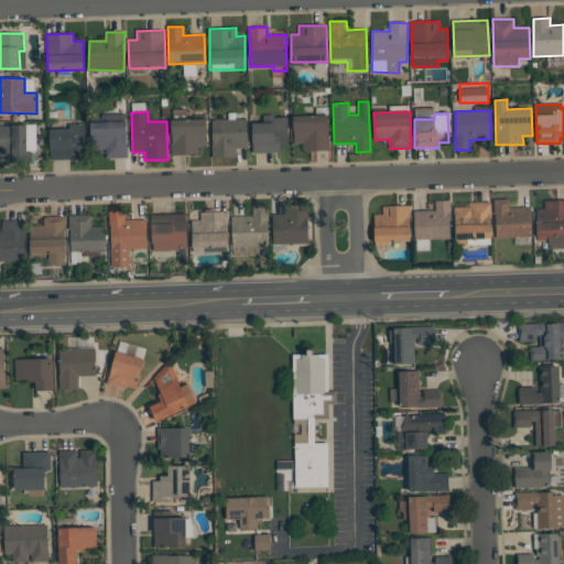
[(302,151),(329,150),(328,115),(293,116),(294,143),(302,143),(302,151)]
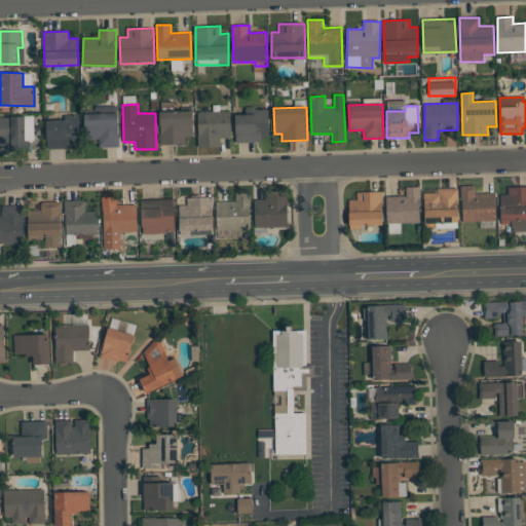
[(235,142),(269,141),(268,109),(256,110),(256,114),(235,115),(235,142)]
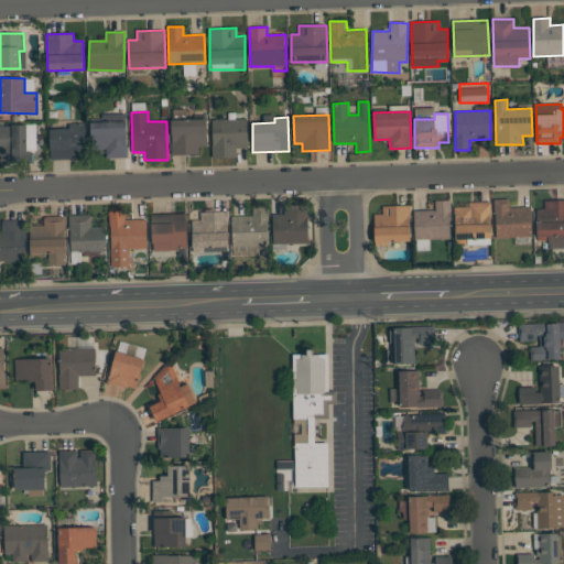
[(172,155),(198,154),(198,147),(207,147),(207,119),(171,120),(172,155)]
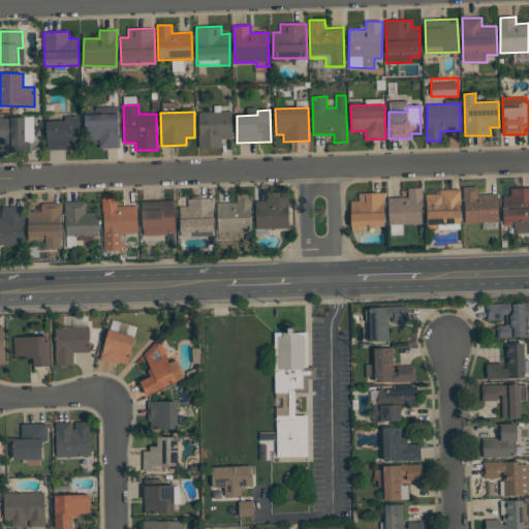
[(221,148),(221,138),(232,138),(231,112),(198,113),(198,148),(221,148)]
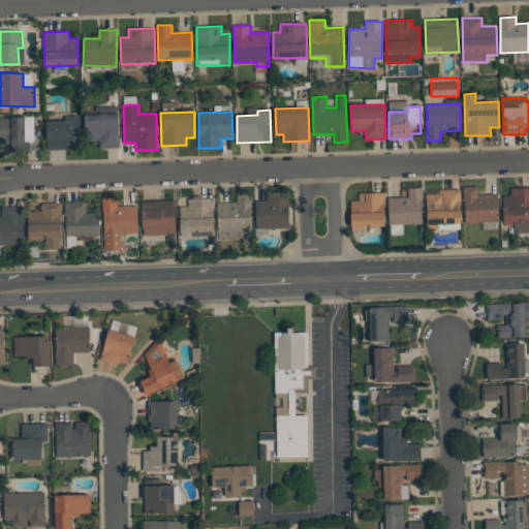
[(85,114),(86,141),(99,139),(99,149),(119,148),(118,114),(85,114)]
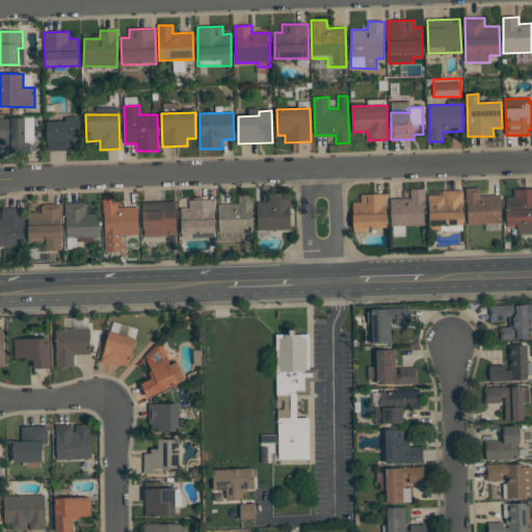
[(80,116),(68,116),(68,122),(47,122),(47,150),(73,150),(73,142),(80,142),(80,116)]
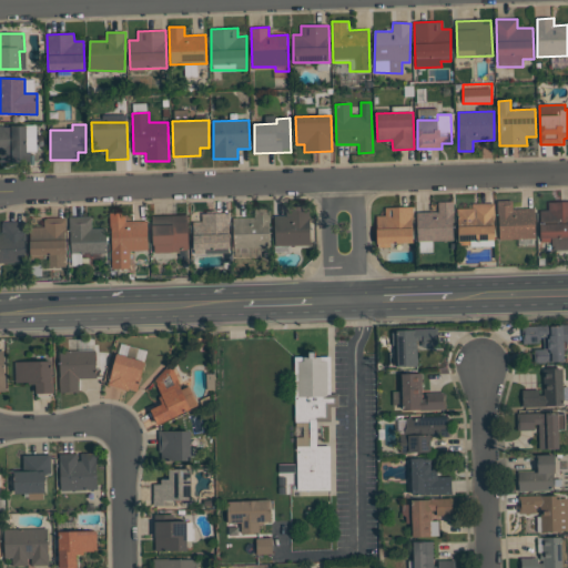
[(0,162),(27,163),(27,125),(0,125),(0,162)]
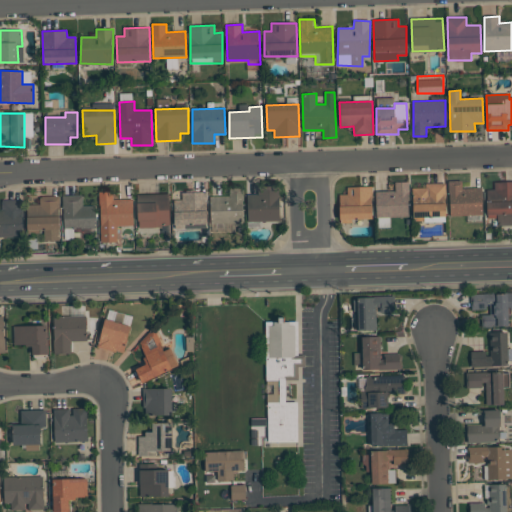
[(462,180),(449,181),(450,216),(483,215),(482,187),(462,188),(462,180)]
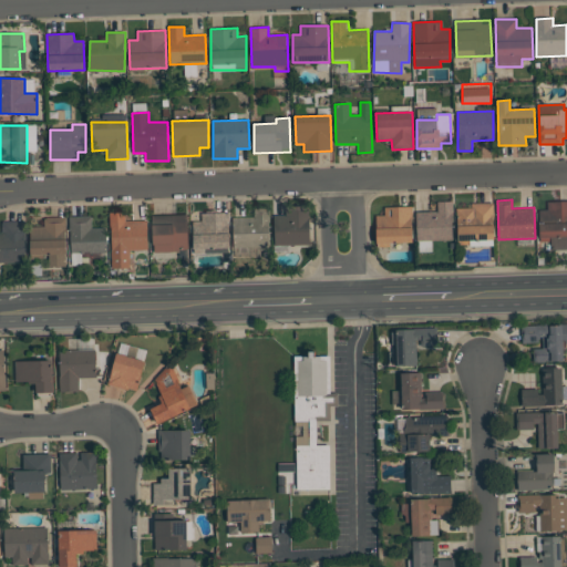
[(539,241),(552,241),(552,249),(566,248),(566,200),(547,202),(547,210),(539,210),(539,241)]
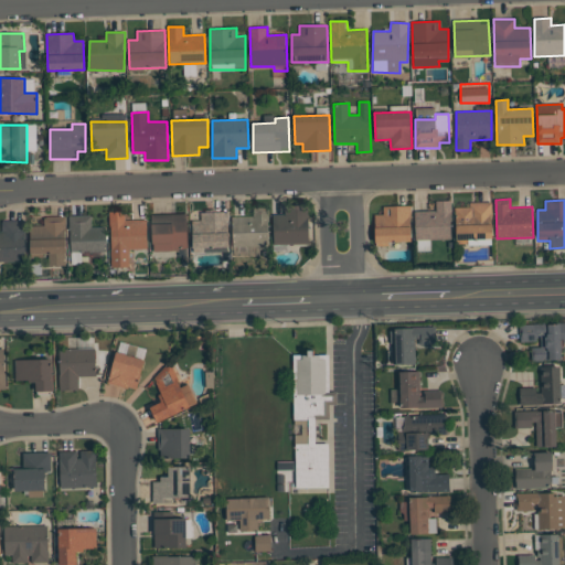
[(415,211),(416,252),(430,251),(429,240),(451,240),(450,201),(436,201),(436,211),(415,211)]
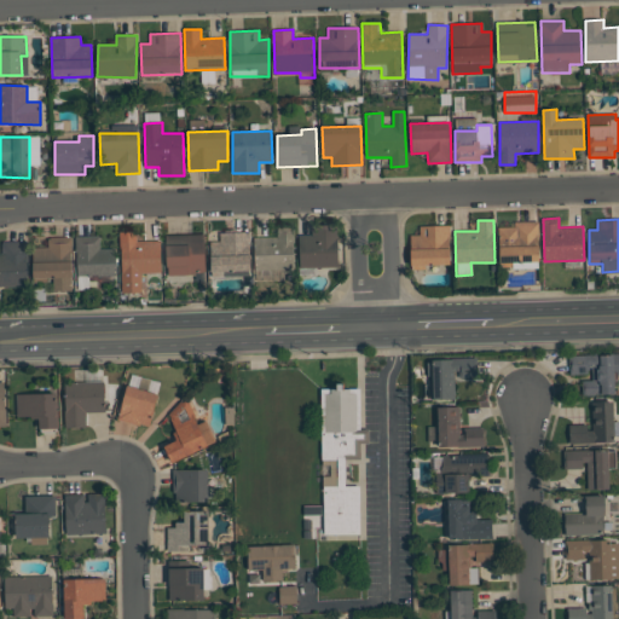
[(499,267),(539,266),(538,221),(513,223),(513,227),(498,227),(499,267)]
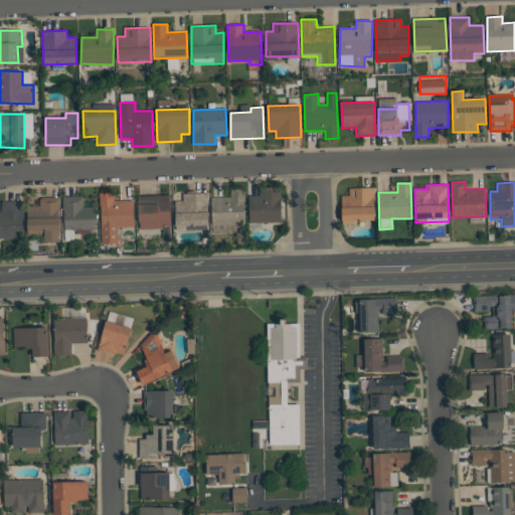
[(249,195),(248,222),(281,222),(282,187),(259,187),(259,195),(249,195)]
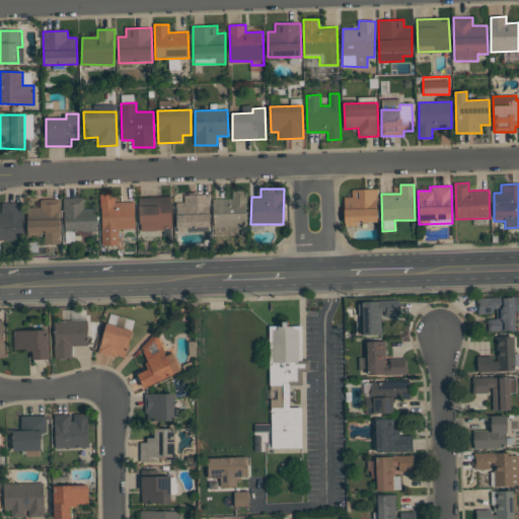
[(344,197),(345,224),(377,223),(377,190),(352,191),(352,197),(344,197)]
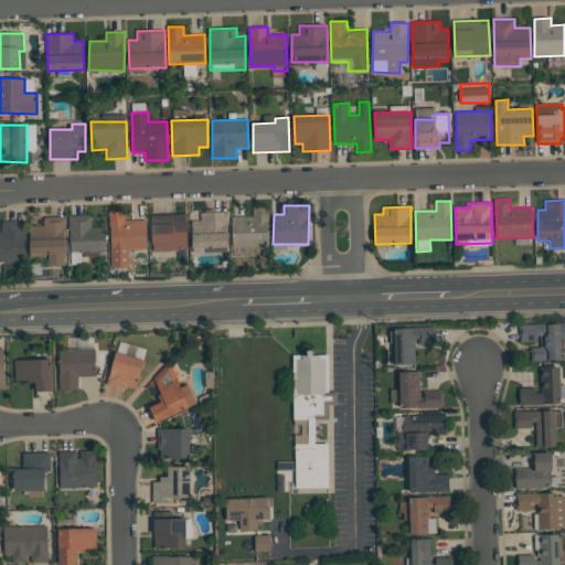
[(253,216),(232,216),(233,248),(268,247),(268,208),(253,208),(253,216)]
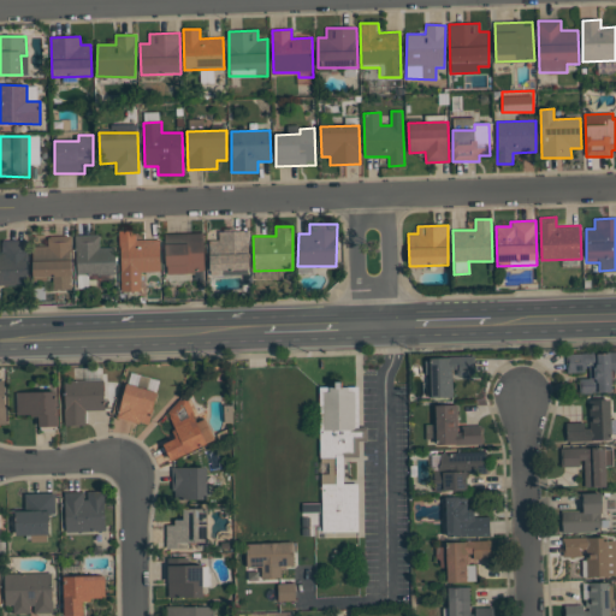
[(119,231),(122,291),(146,291),(144,272),(160,271),(160,240),(136,241),(136,230),(119,231)]
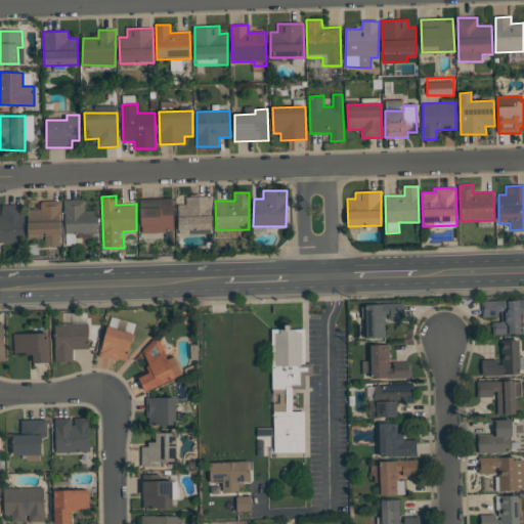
[(178,205),(178,231),(212,230),(211,197),(185,197),(185,205),(178,205)]
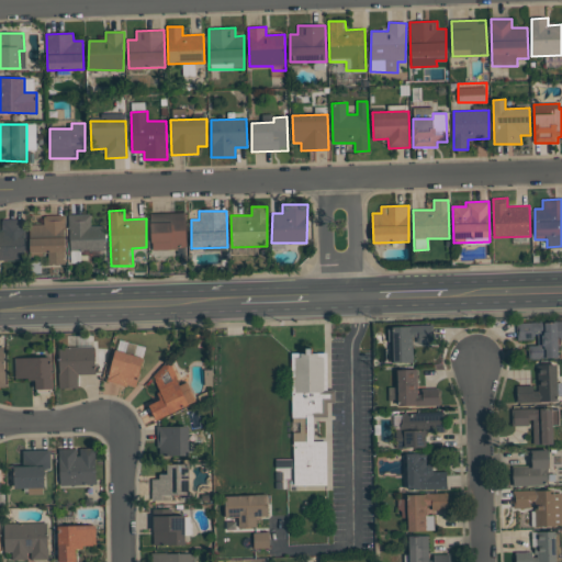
[(187,249),(186,213),(152,213),(152,249),(187,249)]
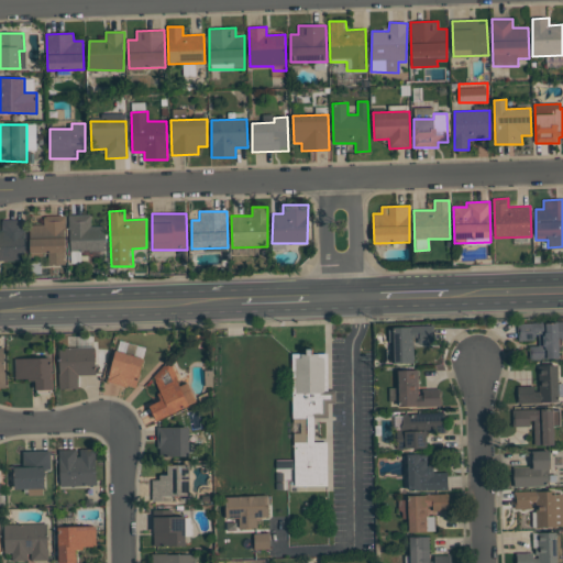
[(69,252),(106,251),(106,227),(91,227),(91,214),(69,214),(69,252)]
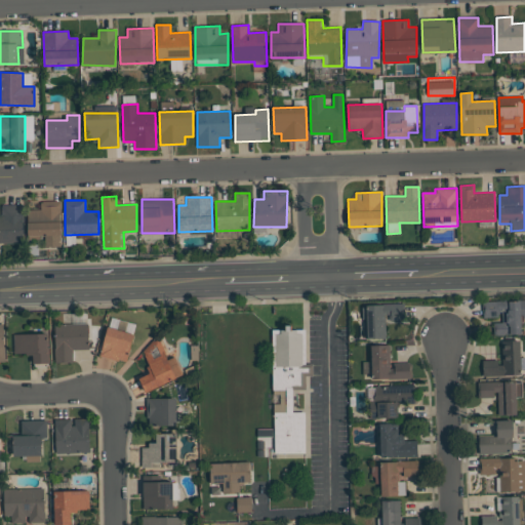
[(45,247),(62,246),(61,201),(40,201),(41,209),(28,210),(29,237),(45,236),(45,247)]
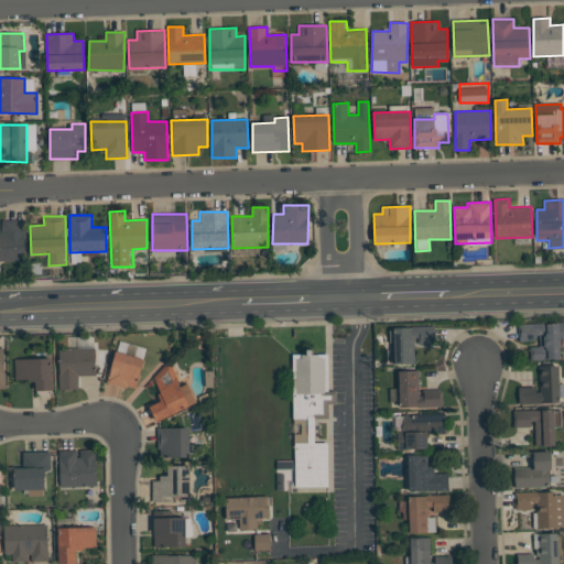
[(0,231),(0,261),(26,260),(25,219),(2,220),(2,231),(0,231)]
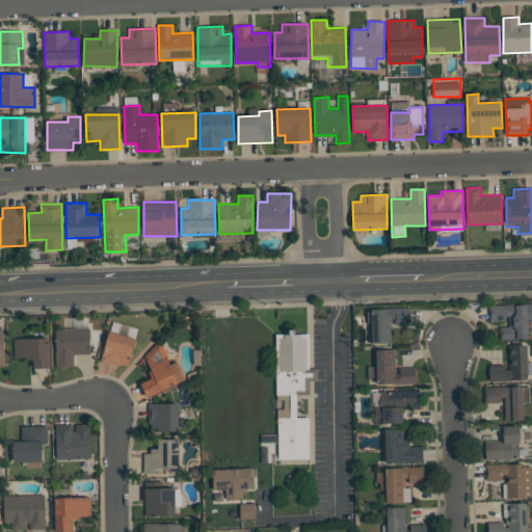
[(528,339),(528,323),(531,322),(531,303),(490,306),(490,321),(509,321),(509,326),(501,327),(501,340),(528,339)]
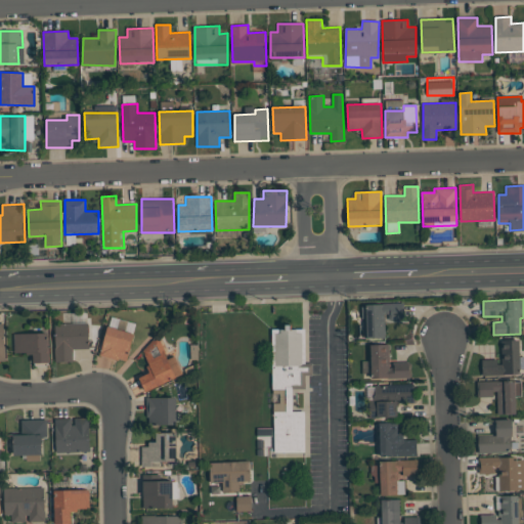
[(404,303),(362,304),(363,339),(386,338),(386,319),(404,319),(404,303)]
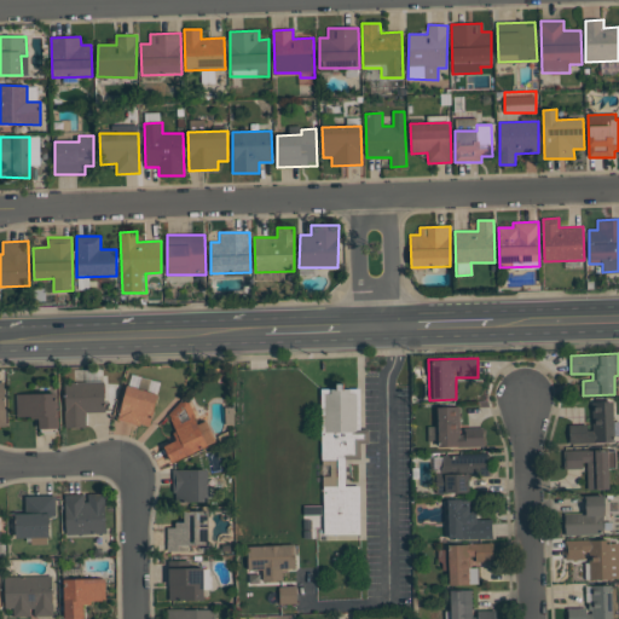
[(65,428),(87,427),(86,412),(105,412),(104,381),(64,382),(65,428)]
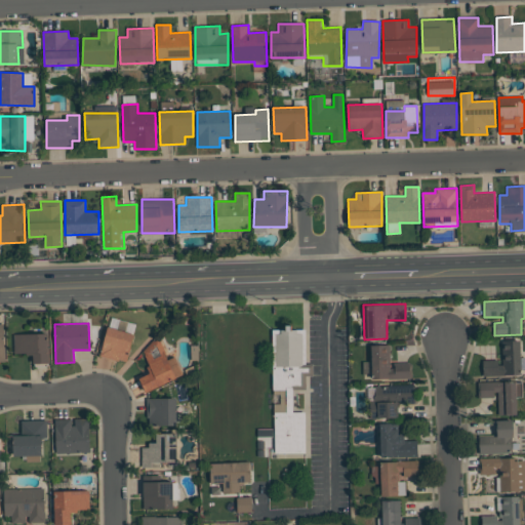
[(99,356),(126,363),(134,334),(108,326),(99,356)]
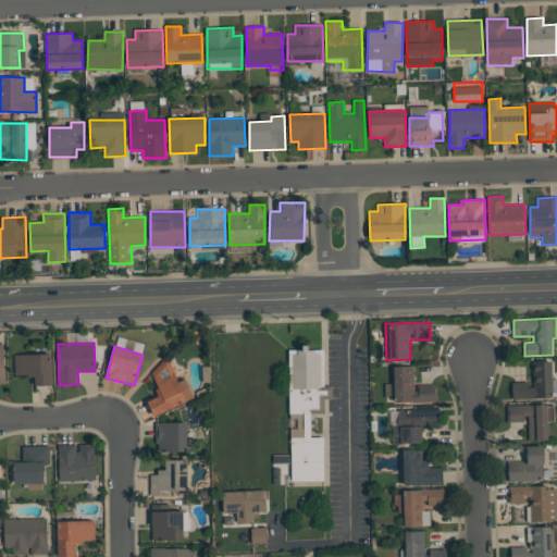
[(291,481),(323,481),(323,437),(310,437),(310,413),(325,413),(325,398),(331,398),(331,386),(323,386),(323,349),(291,349),(291,481)]
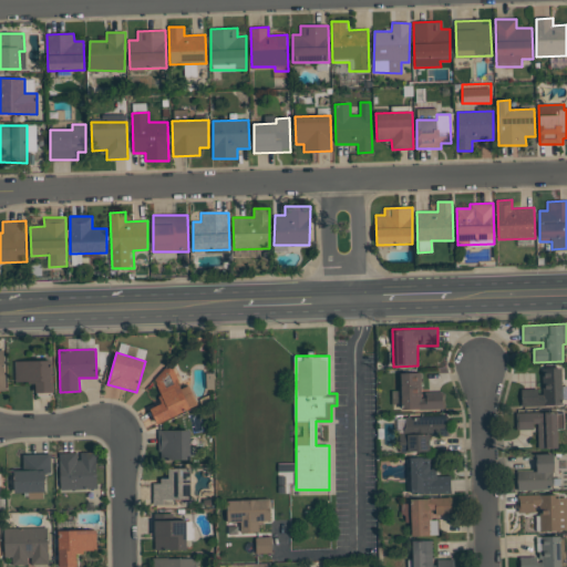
[(16,382),(35,382),(35,393),(52,392),(51,360),(16,361),(16,382)]
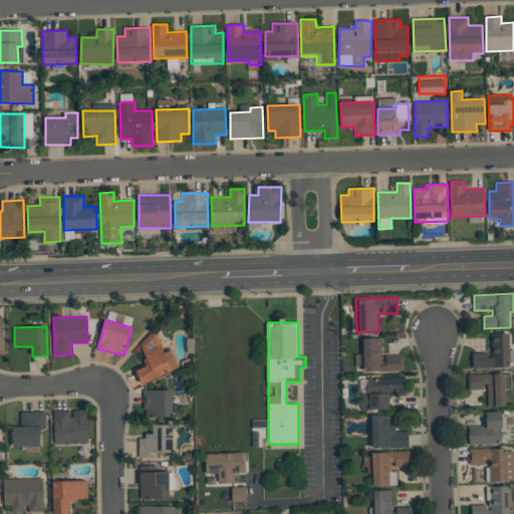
[(173,349),(165,352),(158,333),(139,340),(148,365),(137,369),(142,383),(180,369),(173,349)]
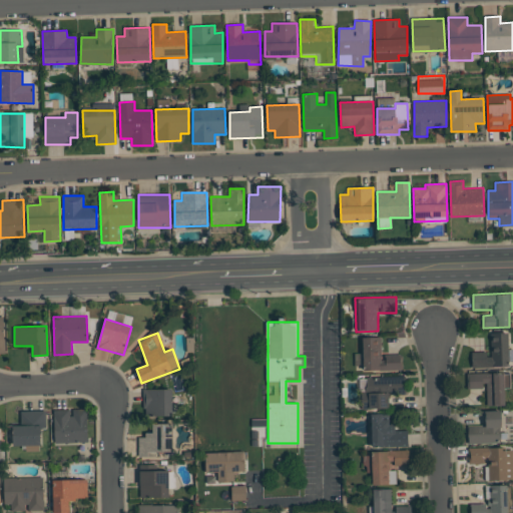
[(509,333),(490,333),(490,352),(472,352),(472,368),(509,368),(509,333)]
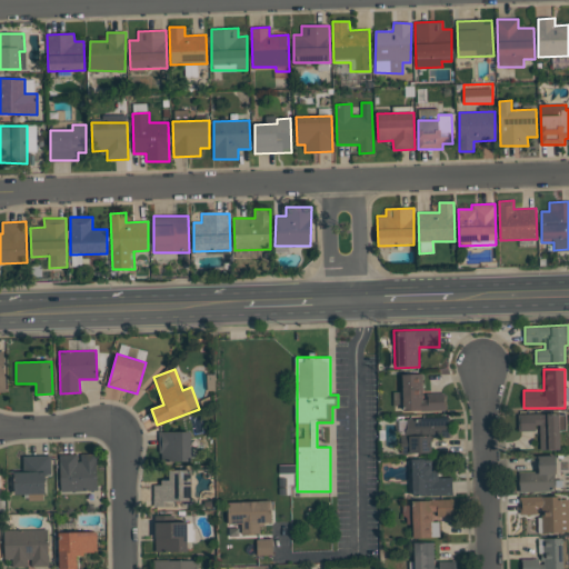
[(539,430),(540,450),(560,449),(560,430),(567,430),(566,413),(519,415),(520,430),(539,430)]
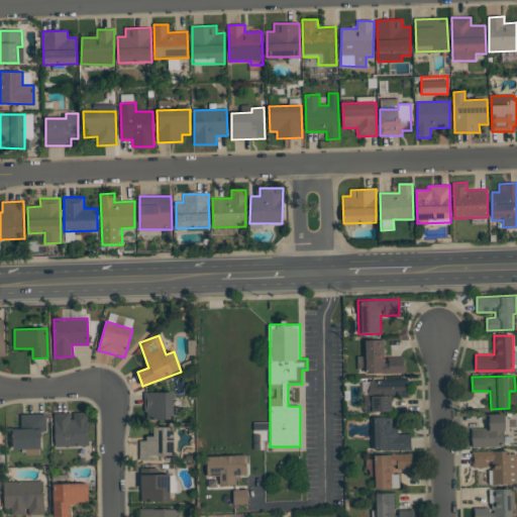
[(409,380),(367,380),(367,412),(393,412),(393,396),(409,396),(409,380)]
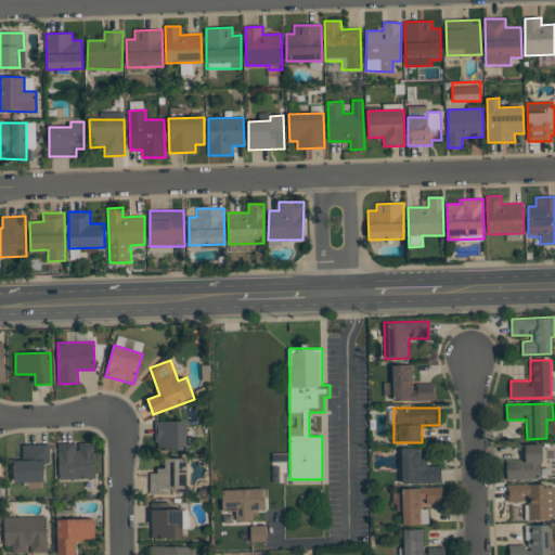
[(155,422),(156,451),(186,450),(186,421),(155,422)]
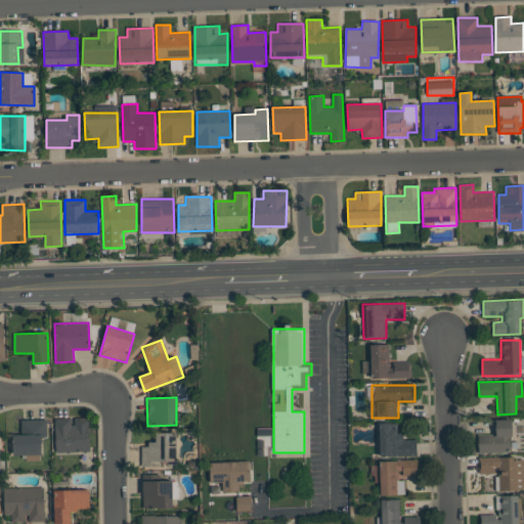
[(56,453),(89,451),(88,418),(73,419),(54,419),(56,453)]
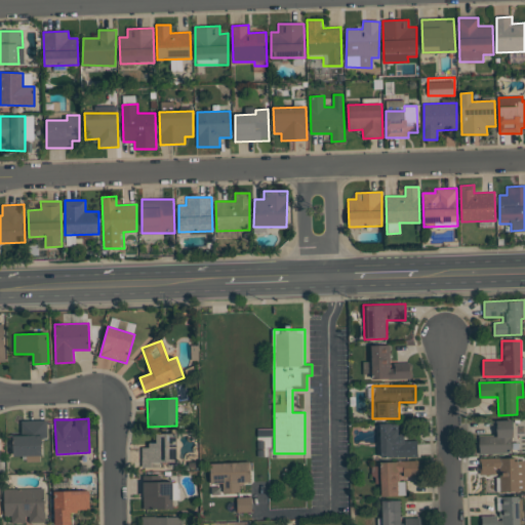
[(47,420),(21,420),(22,435),(13,435),(14,456),(42,455),(42,438),(47,437),(47,420)]
